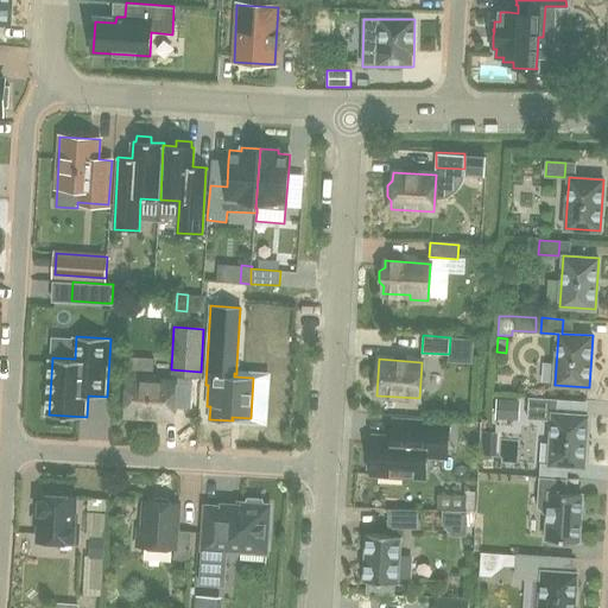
[(150,377),(130,375),(128,396),(127,396),(125,398),(125,407),(126,410),(127,410),(127,413),(131,413),(131,415),(133,417),(143,417),(145,415),(172,416),(173,382),(150,381),(150,377)]
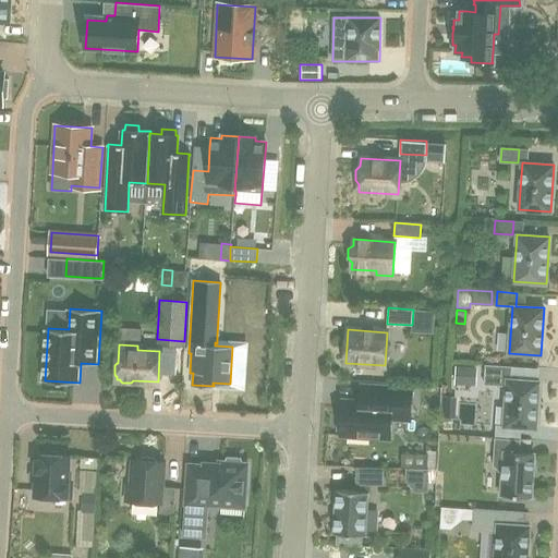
[(453,385),(475,386),(476,365),(455,363),(453,385)]
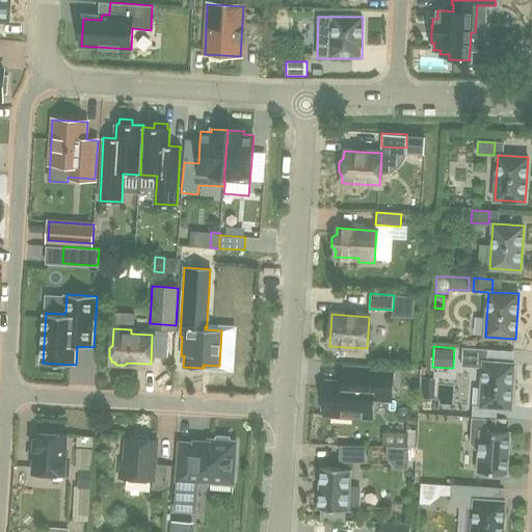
[(461,367),(483,368),(480,406),(511,408),(514,364),(487,362),(488,349),(462,347),(461,367)]
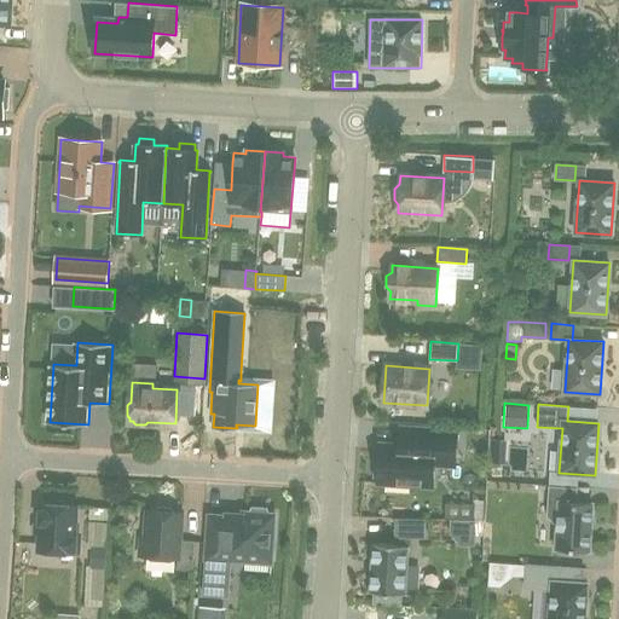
[(434,463),(455,464),(457,432),(400,428),(400,446),(380,445),(380,460),(375,460),(374,476),(379,478),(377,481),(432,485),(434,463)]
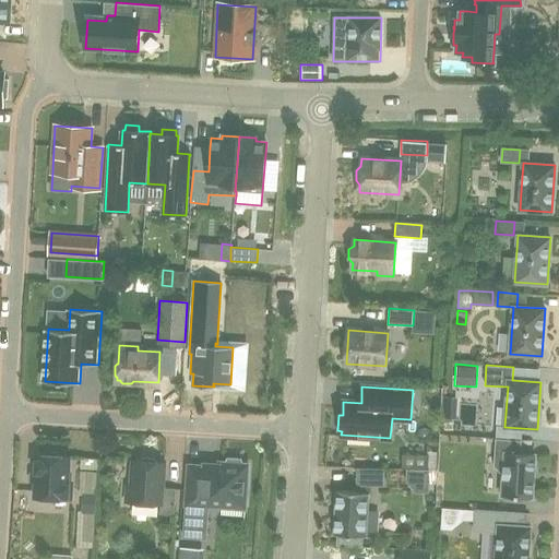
[(532,498),(535,454),(521,453),(522,440),(496,438),(494,465),(500,472),(503,473),(501,496),(532,498)]
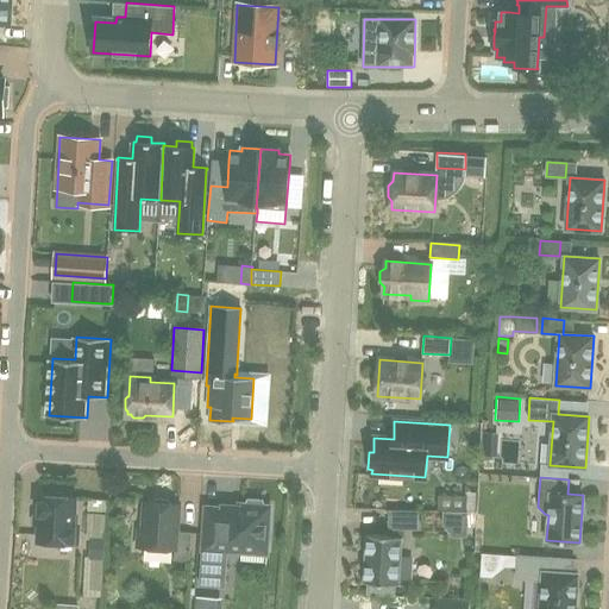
[(473,534),(471,491),(439,494),(440,535),(473,534)]
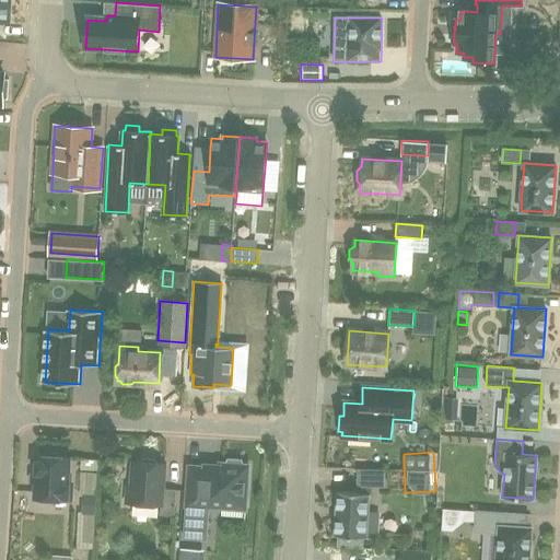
[(37,456),(35,498),(70,500),(71,483),(68,483),(69,458),(62,458),(58,453),(49,453),(45,456),(37,456)]
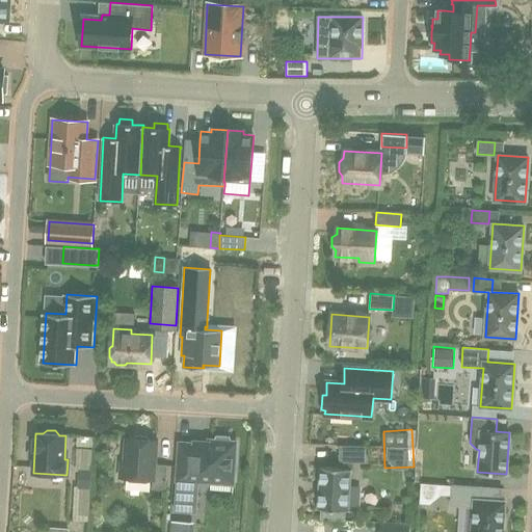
[(153,489),(166,490),(167,466),(155,464),(156,441),(150,441),(147,435),(137,435),(133,440),(127,439),(126,462),(122,462),(121,478),(154,480),(153,489)]
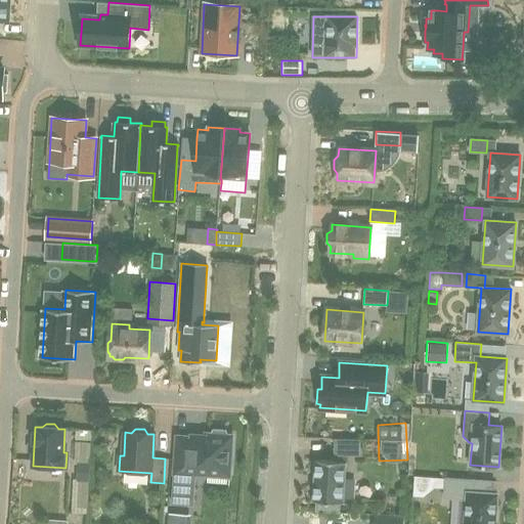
[(232,435),(227,434),(226,430),(213,429),(211,433),(206,433),(206,436),(191,435),(177,434),(172,504),(192,505),(194,474),(229,476),(232,435)]
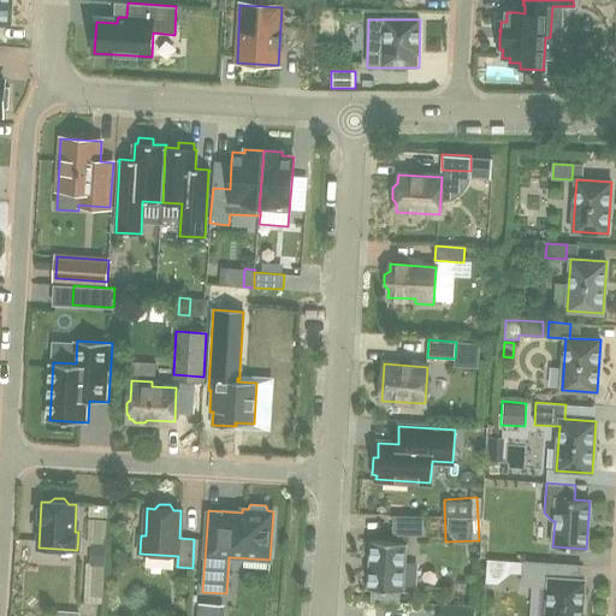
[(424,517),(396,516),(395,533),(422,534),(424,517)]
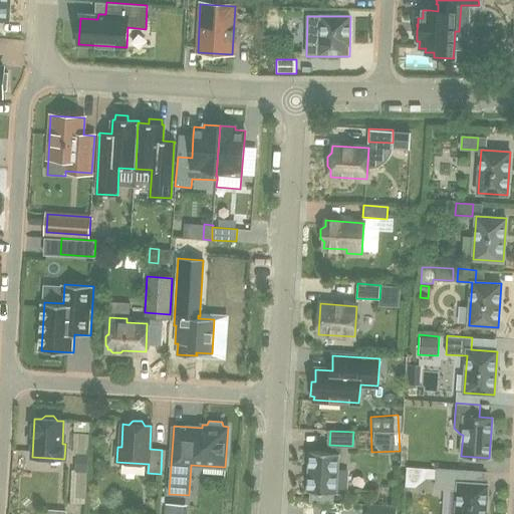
[(310,451),(307,492),(310,492),(310,500),(332,501),(333,493),(336,493),(339,453),(310,451)]
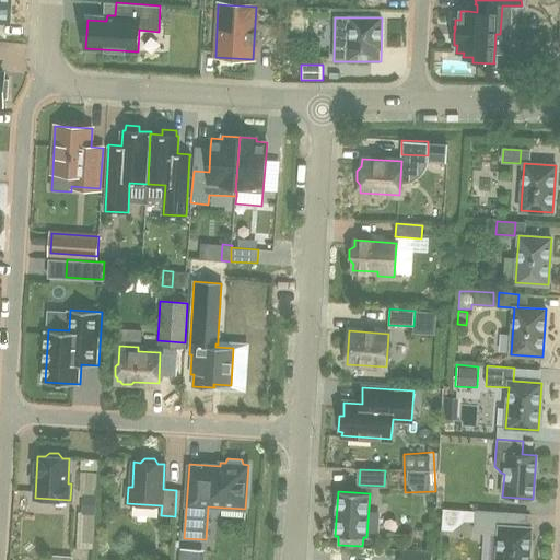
[(81,512),(81,514),(82,514),(95,514),(96,494),(83,493),(82,496),(81,512)]
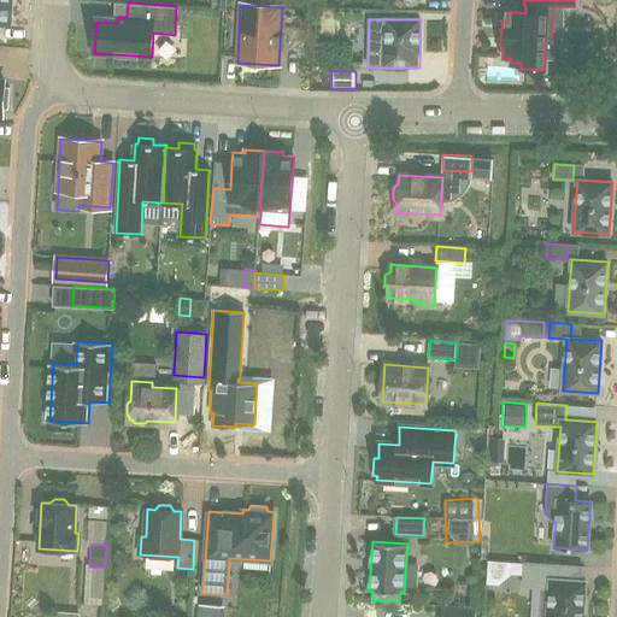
[(547,616),(582,616),(586,581),(556,580),(557,565),(524,563),(523,583),(550,585),(547,616)]
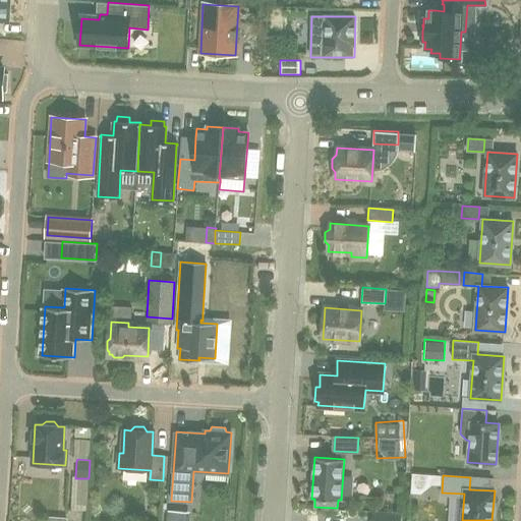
[(71,493),(71,508),(83,508),(83,493),(71,493)]
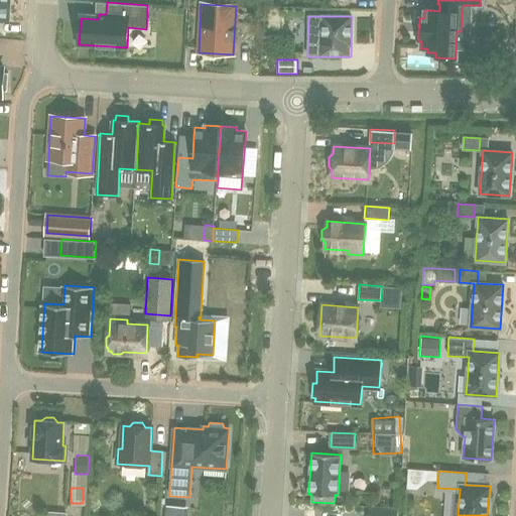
[(163,515),(178,515),(179,506),(164,505),(163,515)]
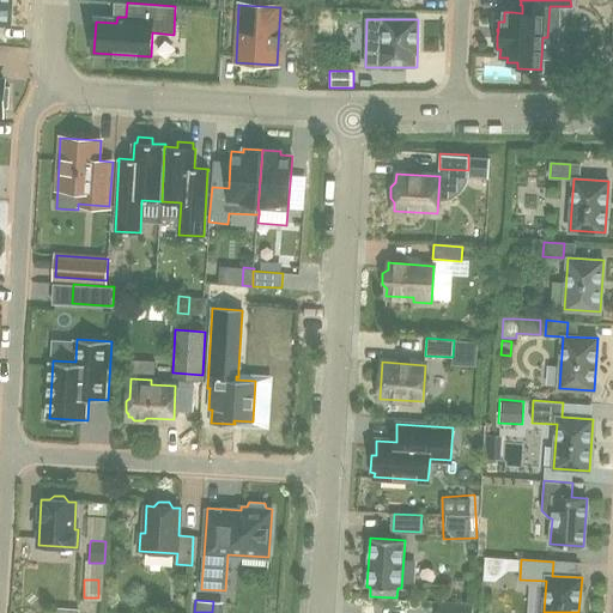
[(471,612),(472,605),(437,602),(436,612),(471,612)]
